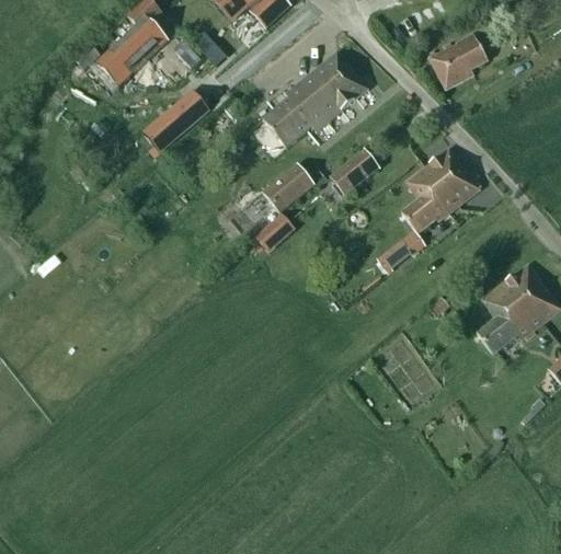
[(142,0),(128,13),(137,23),(95,62),(118,85),(168,38),(153,22),(164,12),(153,0),(142,0)]
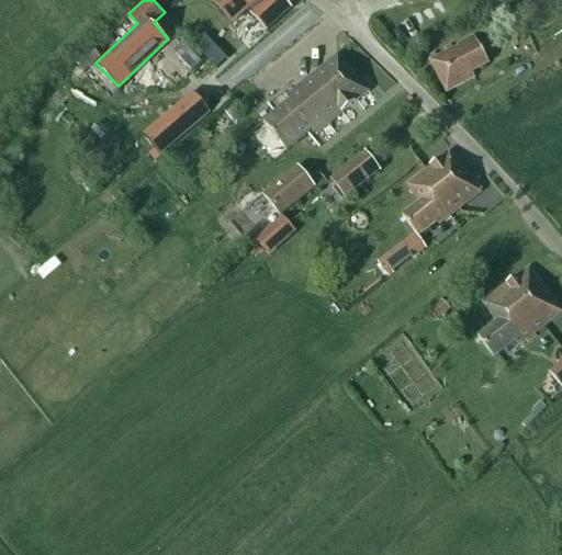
[(212,0),(231,21),(232,20),(248,6),(251,10),(258,3),(256,0),(212,0)]
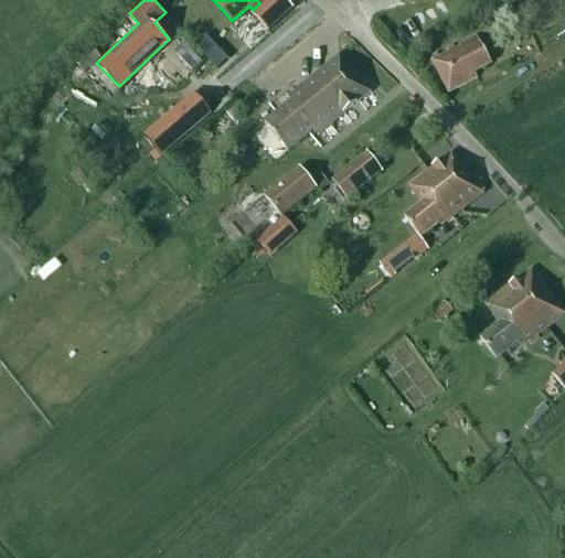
[(253,10),(252,11),(267,28),(292,3),(289,0),(263,0),(259,3),(253,10)]
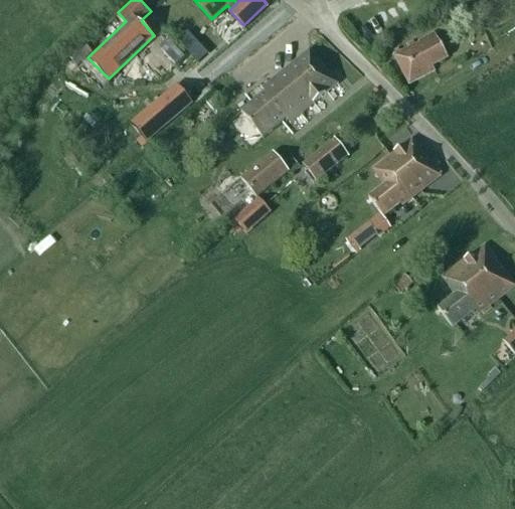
[(409,78),(436,65),(433,61),(449,53),(435,27),(419,36),(419,37),(414,40),(413,37),(407,40),(408,43),(400,47),(399,44),(395,46),(396,49),(394,50),(409,78)]
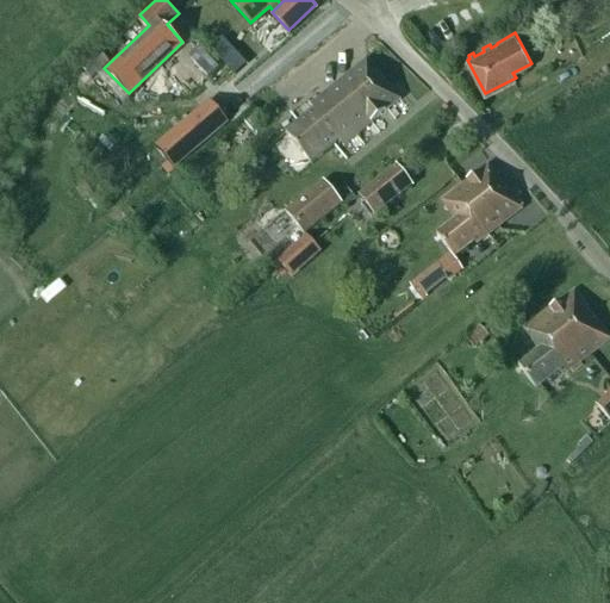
[(109,58),(98,47),(80,63),(92,75),(109,58)]
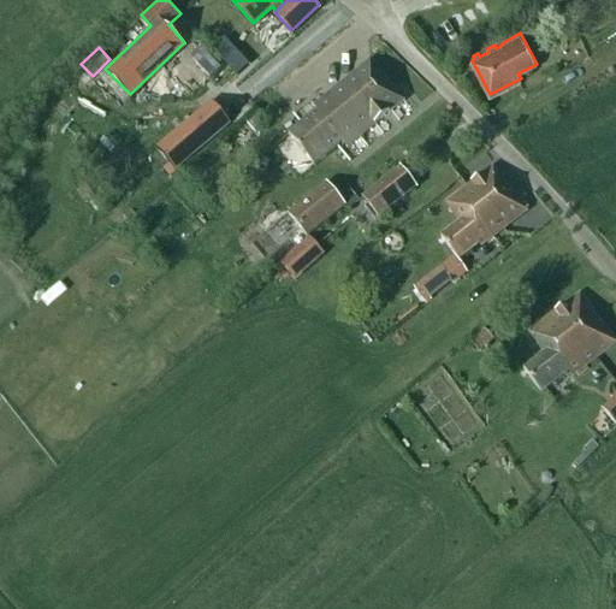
[(348,142),(404,95),(371,54),(314,101),(318,106),(290,129),(315,160),(343,137),(348,142)]
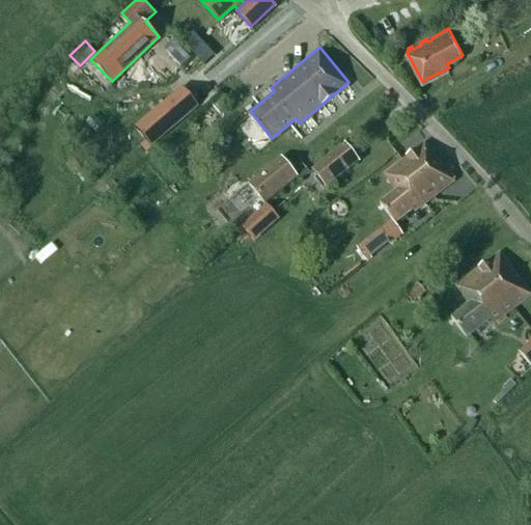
[(183,83),(135,123),(151,142),(198,102),(183,83)]
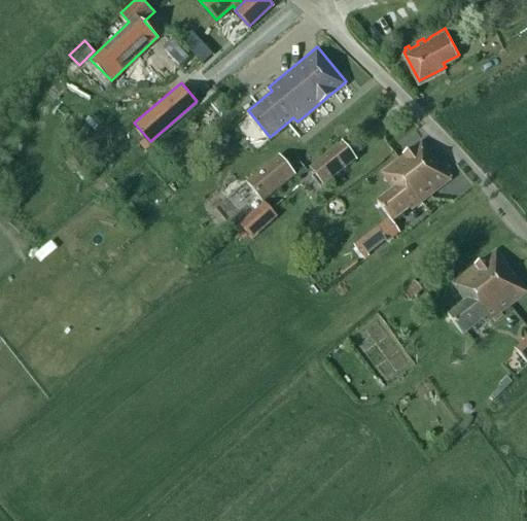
[(320,183),(356,155),(343,138),(311,164),(315,169),(312,172),(320,183)]
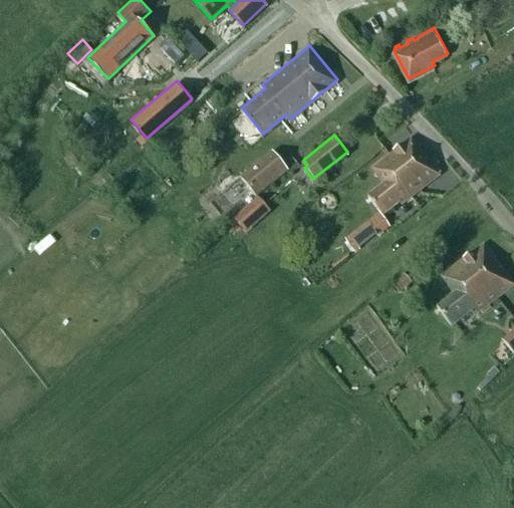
[(433,153),(429,156),(413,135),(372,165),(384,180),(368,193),(382,212),(399,199),(402,202),(441,172),(434,162),(438,160),(433,153)]
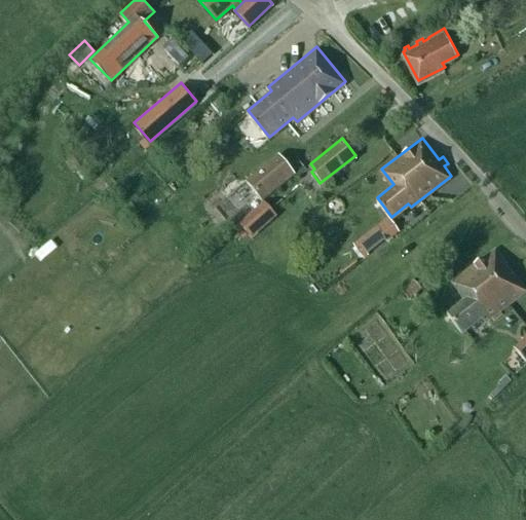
[(263,196),(295,171),(278,151),(247,177),(263,196)]
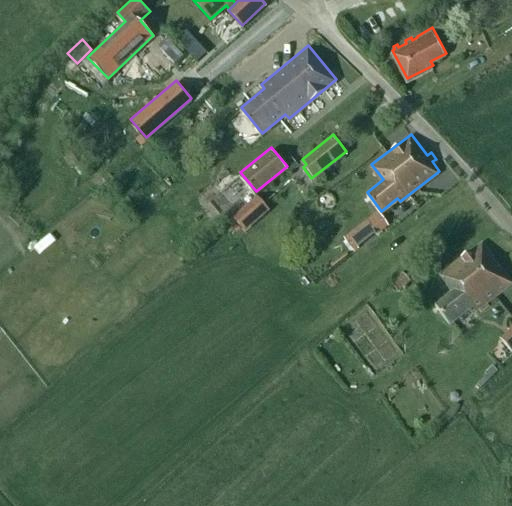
[(257,193),(239,209),(247,218),(264,203),(265,203),(257,193)]
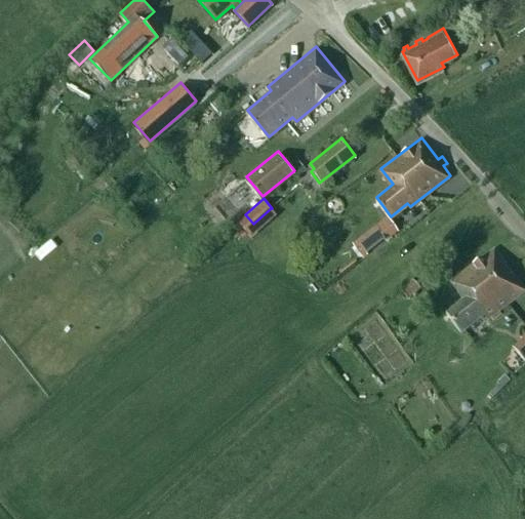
[(378,228),(360,242),(366,250),(385,236),(378,228)]
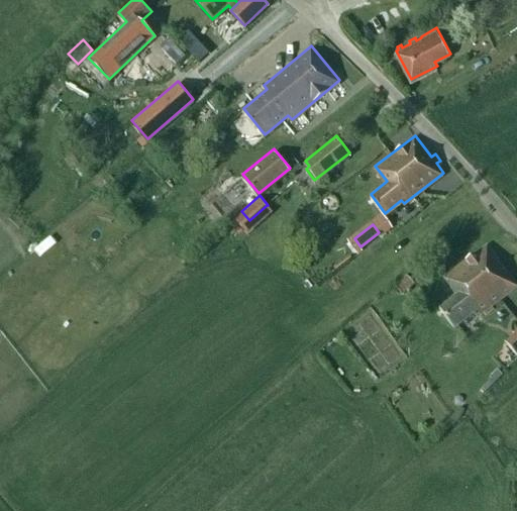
[(516,283),(516,281),(487,242),(444,274),(458,292),(440,305),(454,324),(475,309),(478,313),(484,308),(486,311),(494,305),(492,302),(516,283)]
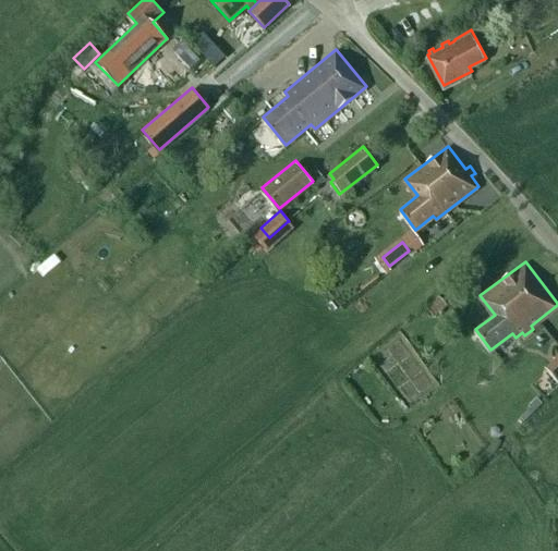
[(439,294),(426,306),(434,314),(447,303),(439,294)]
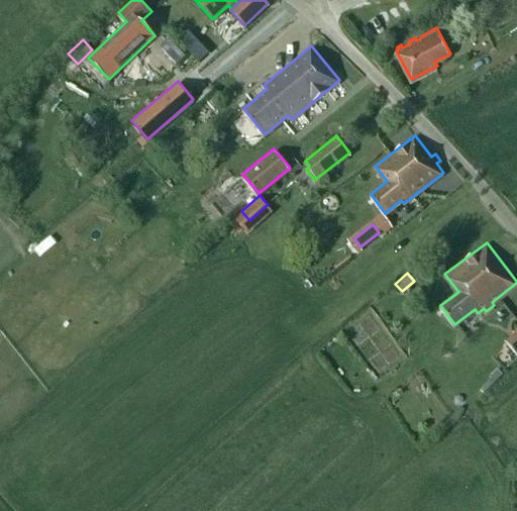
[(516,325),(514,329),(516,332),(508,340),(516,350),(516,325)]
